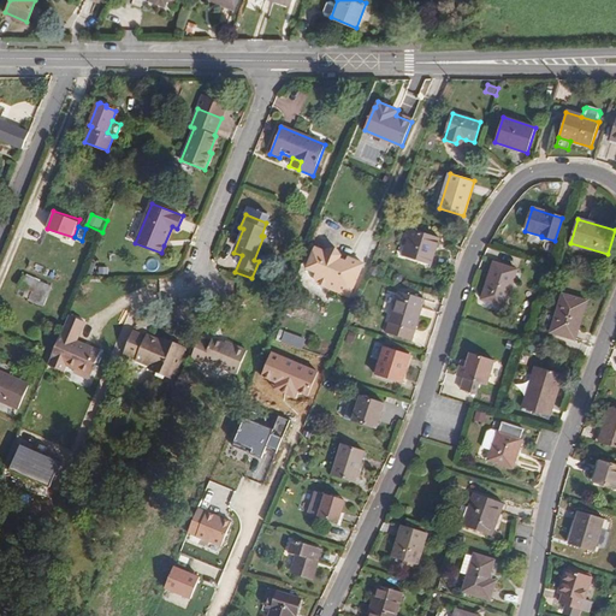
[(172,226),(164,246),(166,247),(173,229),(177,230),(177,229),(172,226)]
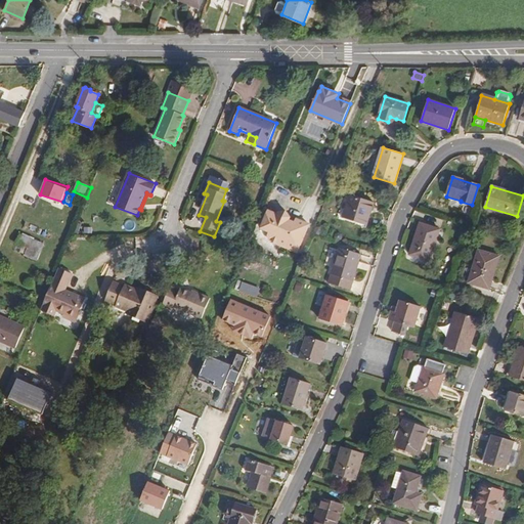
[(374,203),(350,195),(343,217),(363,224),(367,210),(372,210),(374,203)]
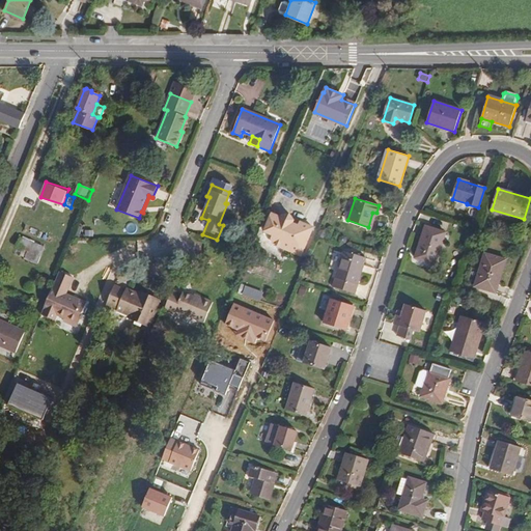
[(281,218),(272,214),(264,231),(274,234),(272,239),(275,245),(280,247),(286,245),(287,247),(286,249),(302,256),(313,228),(300,222),(299,226),(292,224),(294,220),(289,214),(282,216),(281,218)]
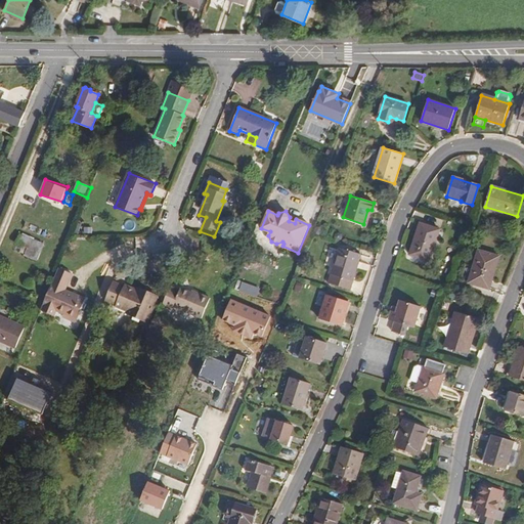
[(27,223),(25,228),(35,232),(38,227),(27,223)]
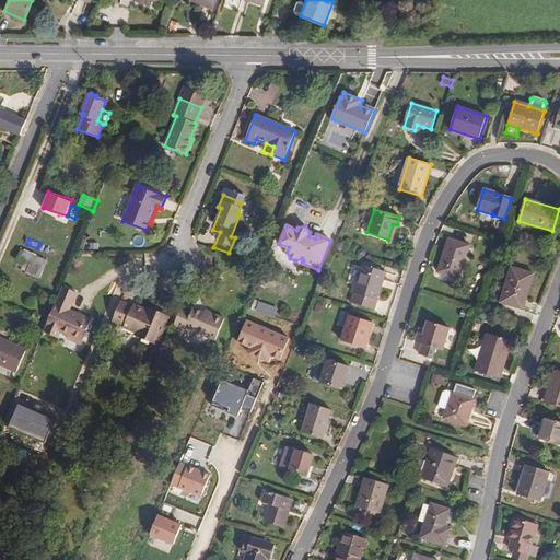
[(448,238),(438,272),(459,279),(470,245),(448,238)]
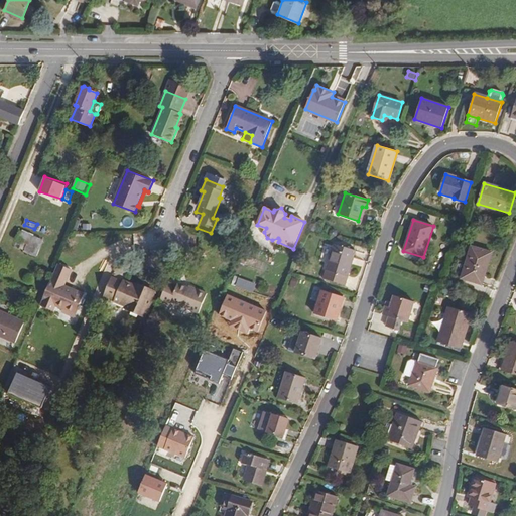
[(19,231),(16,240),(22,242),(19,248),(25,250),(24,252),(36,256),(43,241),(19,231)]
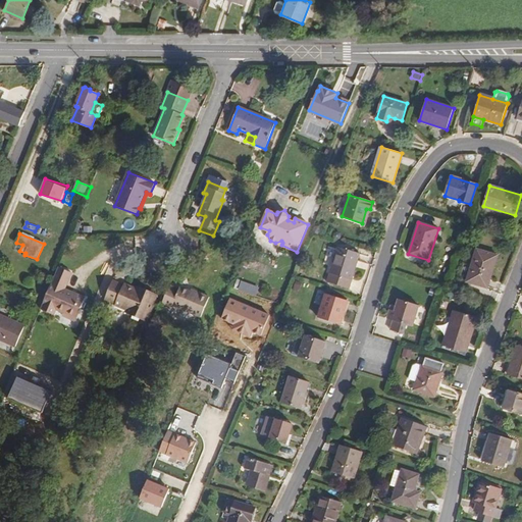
[(360,254),(337,247),(327,282),(349,289),(356,266),(354,266),(356,260),(358,261),(360,254)]
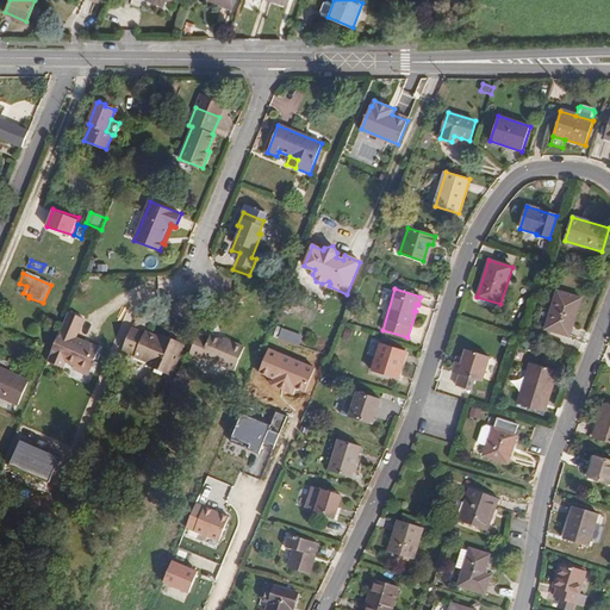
[(582,298),(556,291),(551,311),(553,311),(547,330),(570,337),(582,298)]
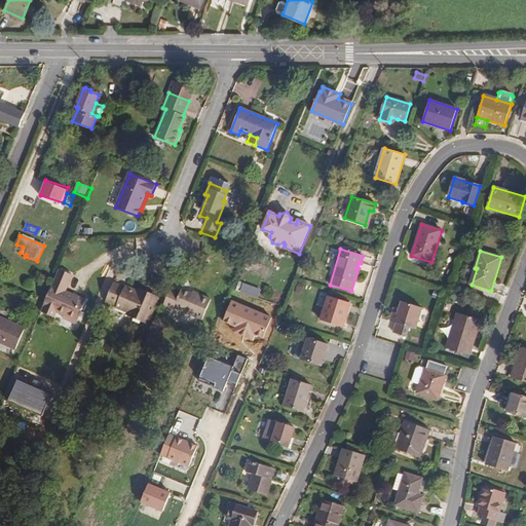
[(72,274),(59,269),(41,311),(54,317),(57,311),(65,315),(74,320),(78,309),(81,310),(85,300),(76,296),(75,298),(65,293),(72,274)]
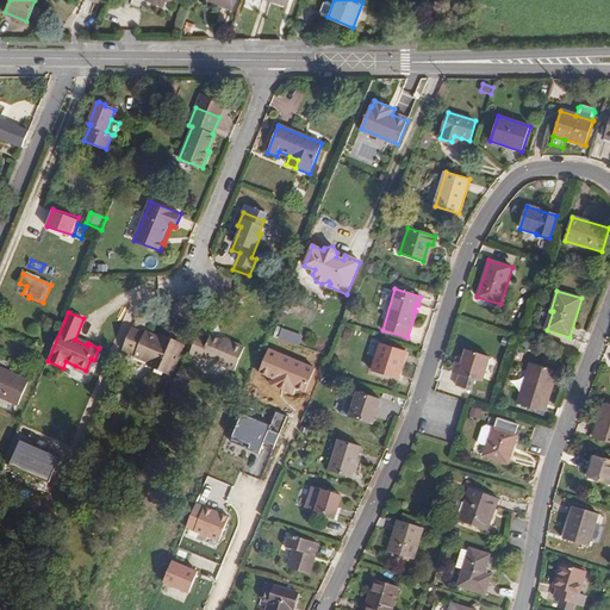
[(132,328),(123,348),(136,354),(135,355),(150,361),(148,365),(172,374),(185,344),(170,338),(169,342),(160,337),(145,331),(144,334),(132,328)]
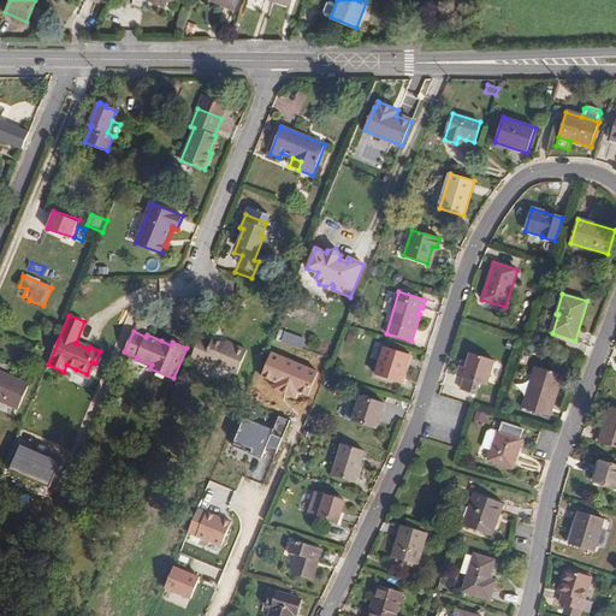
[(356,333),(349,331),(345,342),(353,344),(356,333)]
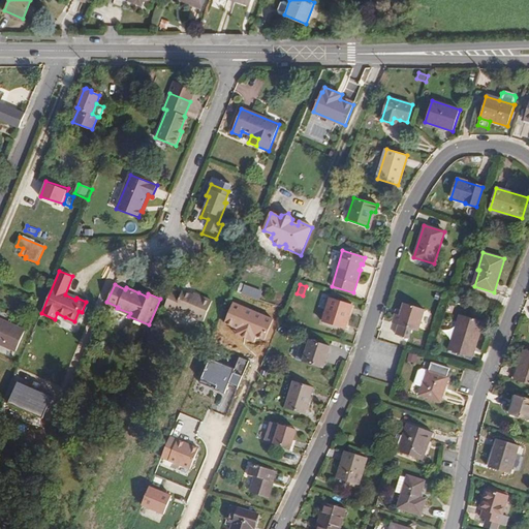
[(265,291),(246,285),(244,290),(258,294),(256,300),(261,301),(265,291)]
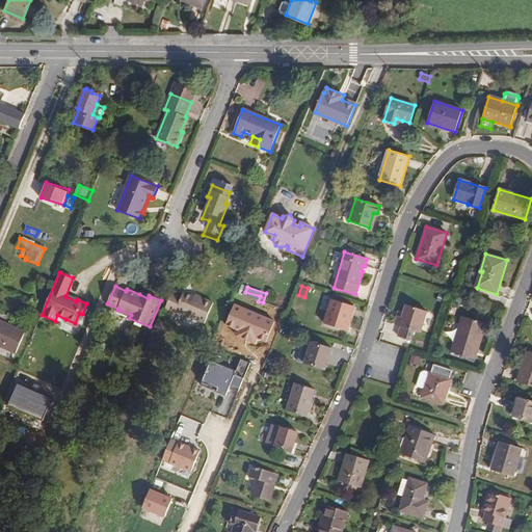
[(200,299),(184,292),(183,295),(174,291),(165,310),(176,315),(177,312),(205,323),(213,302),(201,297),(200,299)]
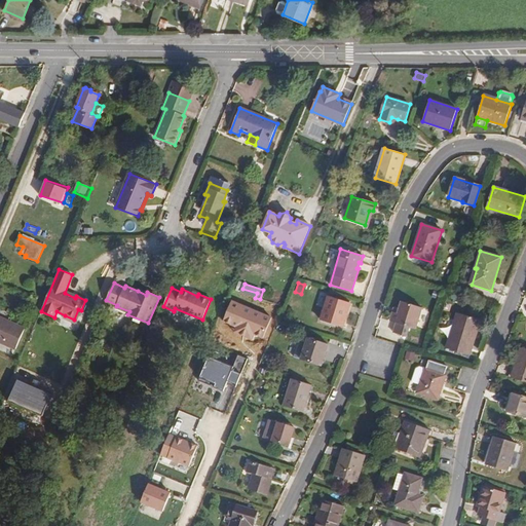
[(322,321),(343,327),(350,303),(329,296),(322,321)]
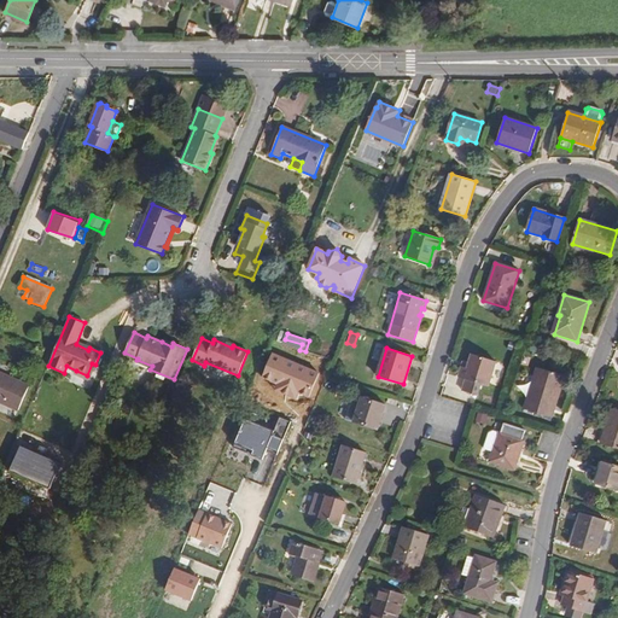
[(319,373),(273,354),(262,378),(279,385),(277,391),(296,400),(298,394),(309,397),(319,373)]
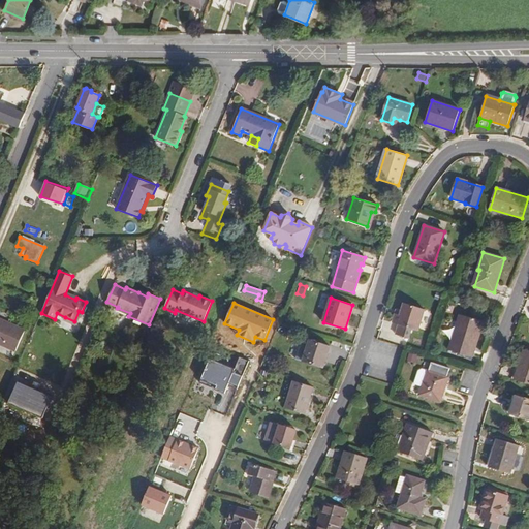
[(397,309),(393,322),(399,324),(396,335),(408,339),(411,329),(417,331),(425,310),(404,304),(402,311),(397,309)]
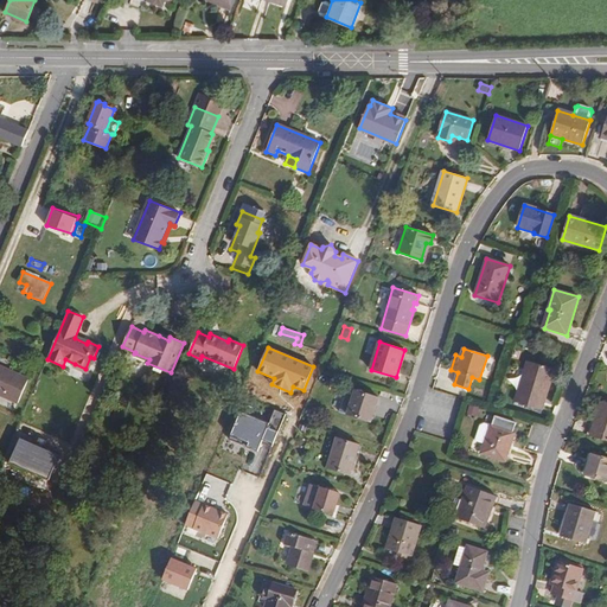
[(74,368),(88,374),(94,358),(90,357),(85,369),(75,364),(74,368)]
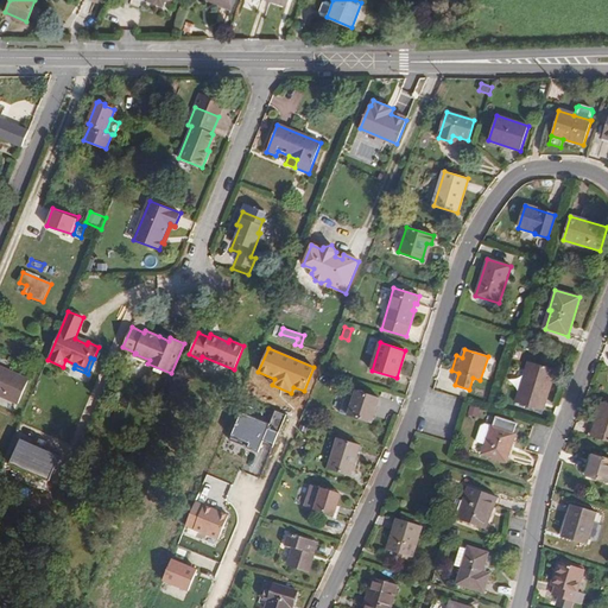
[(529,361),(515,403),(543,411),(545,403),(539,400),(542,393),(548,394),(556,371),(529,361)]
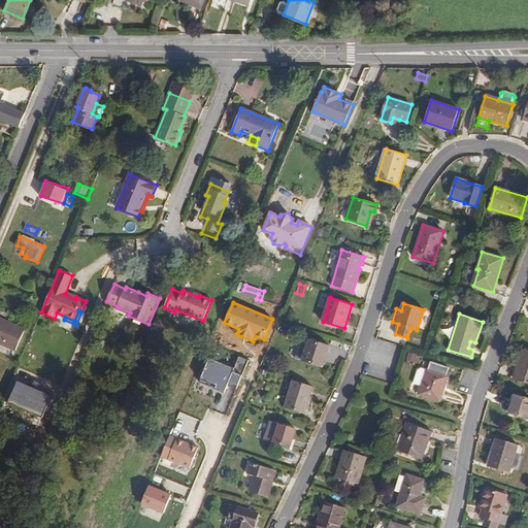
[(0,342),(15,351),(25,330),(0,319),(0,342)]
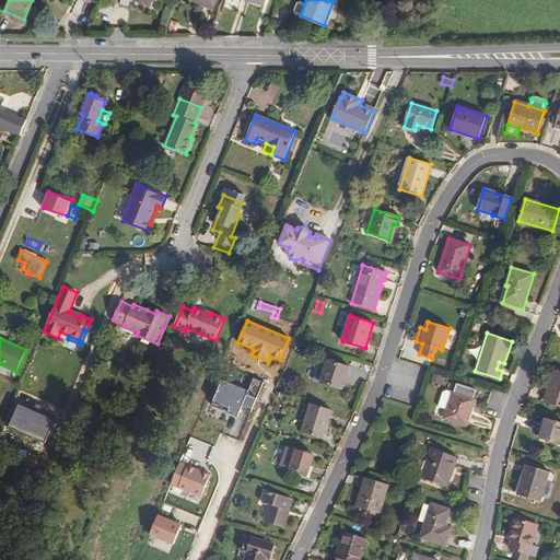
[(321,383),(341,389),(349,368),(328,361),(321,383)]
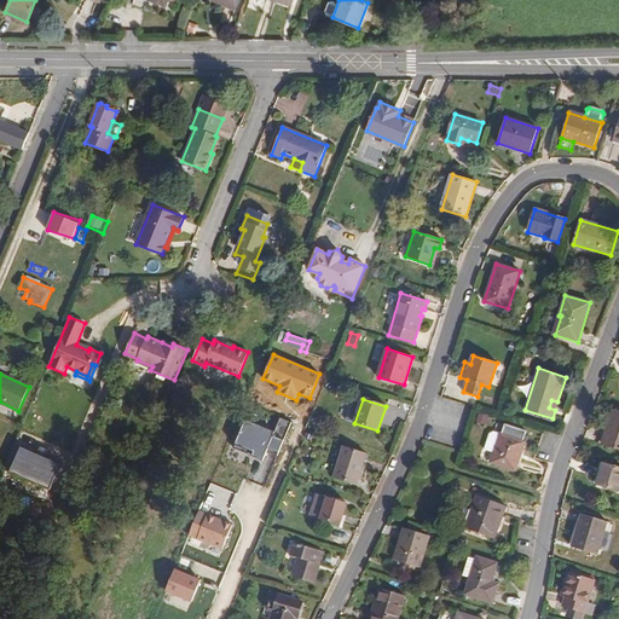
[(618,449),(618,411),(613,410),(602,445),(618,449)]
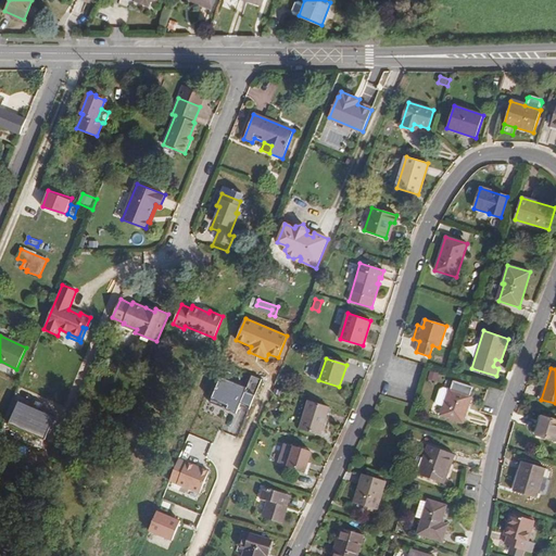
[(247,389),(220,378),(211,402),(237,413),(242,403),(251,406),(262,379),(252,376),(247,389)]
